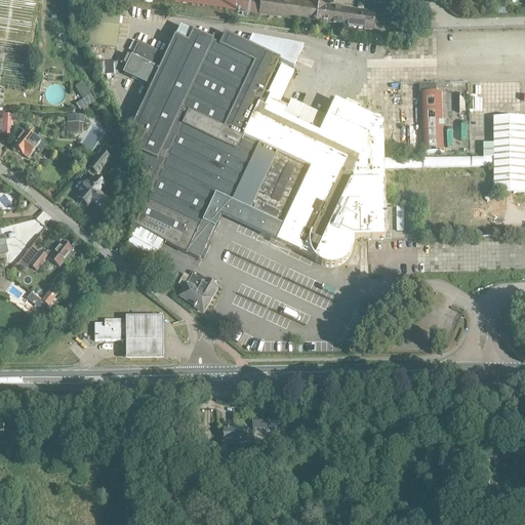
[(153,0),(257,15),(259,0),(153,0)]
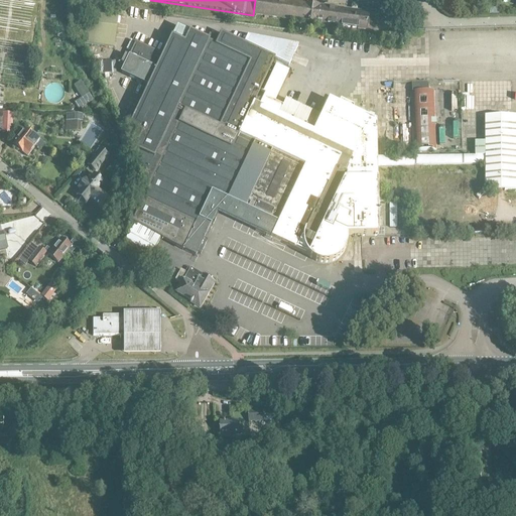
[(368,13),(275,0),(256,0),(254,14),(366,30),(368,13)]
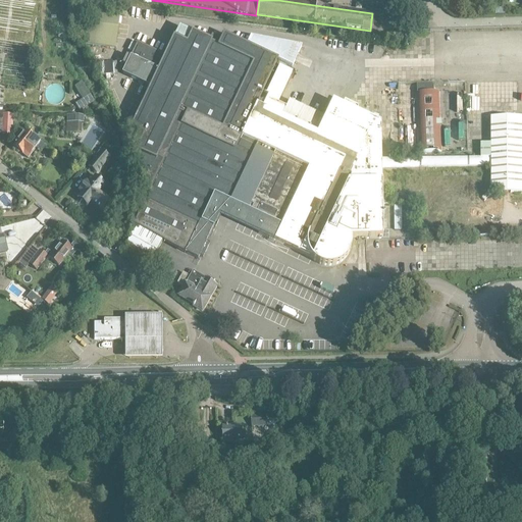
[(126,53),(122,62),(126,64),(122,72),(150,86),(131,128),(144,135),(136,151),(140,153),(139,154),(140,155),(137,161),(145,180),(146,181),(143,188),(146,190),(140,203),(144,205),(135,224),(162,240),(163,241),(186,253),(198,259),(200,255),(204,257),(210,244),(206,242),(219,215),(259,235),(312,260),(312,261),(313,261),(314,262),(315,262),(315,263),(316,263),(317,264),(318,264),(319,265),(320,265),(321,265),(322,266),(323,266),(324,266),(325,266),(326,266),(327,266),(328,266),(329,266),(330,266),(331,266),(332,265),(333,265),(334,265),(335,265),(336,264),(337,264),(338,263),(340,263),(340,262),(341,262),(342,261),(343,260),(344,259),(345,258),(346,257),(346,256),(347,255),(348,254),(348,253),(348,252),(349,251),(349,250),(349,249),(350,249),(350,248),(350,247),(350,246),(350,245),(350,244),(350,243),(350,242),(350,241),(350,240),(350,239),(381,239),(380,203),(380,195),(380,166),(459,165),(489,165),(489,193),(521,193),(520,117),(489,117),(489,142),(480,142),(480,156),(380,157),(379,123),(356,112),(357,109),(355,108),(342,101),(340,105),(331,101),(330,100),(323,114),(290,98),(289,100),(286,105),(265,95),(262,103),(257,100),(261,93),(262,94),(272,73),(277,61),(278,59),(292,65),(296,67),(299,61),(297,60),(300,52),(302,53),(305,48),(303,47),(303,45),(249,36),(246,43),(224,33),(223,35),(222,38),(212,33),(209,39),(192,31),(178,24),(173,36),(164,54),(137,41),(131,55),(126,53)]
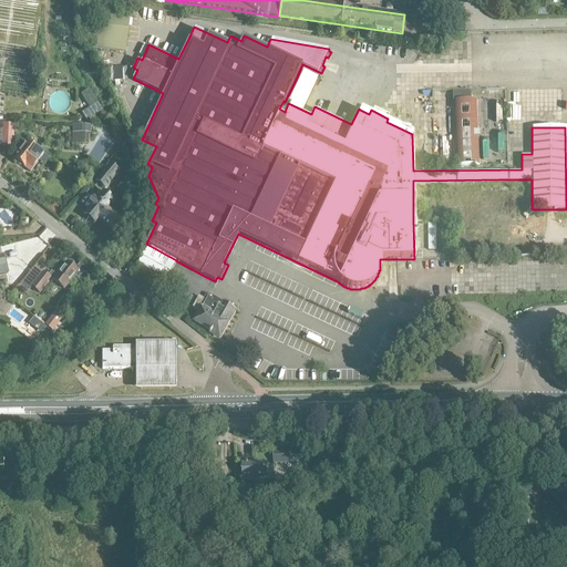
[(82,113),(88,121),(102,111),(89,91),(81,95),(90,109),(82,113)]
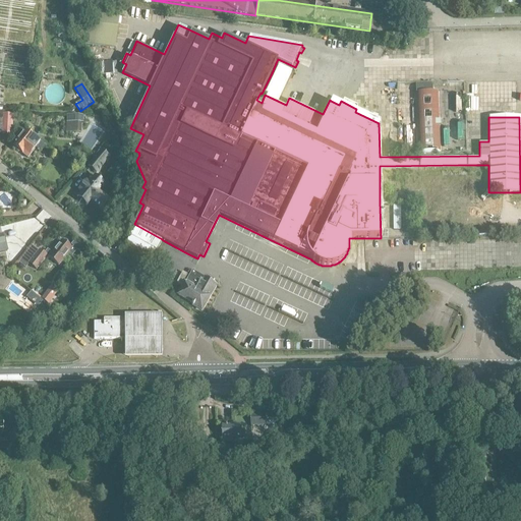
[(414,94),(416,153),(417,153),(441,152),(439,93),(414,94)]
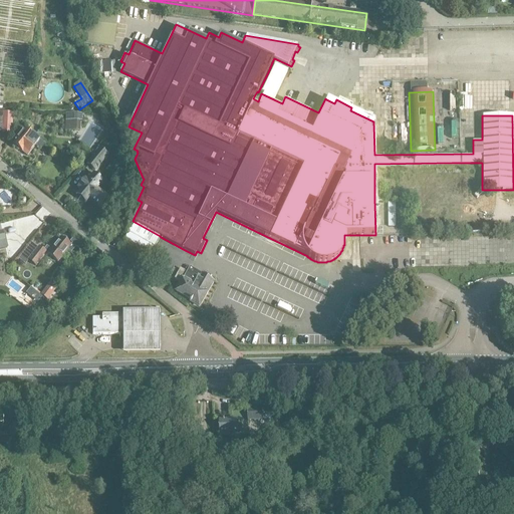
[(11,134),(12,113),(2,113),(2,133),(11,134)]
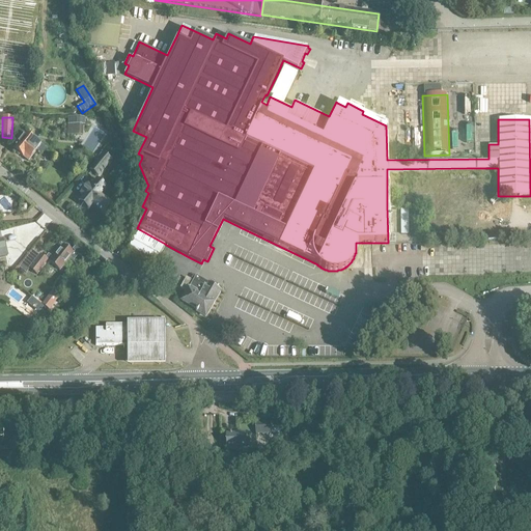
[(67,136),(82,136),(82,117),(66,117),(67,136)]
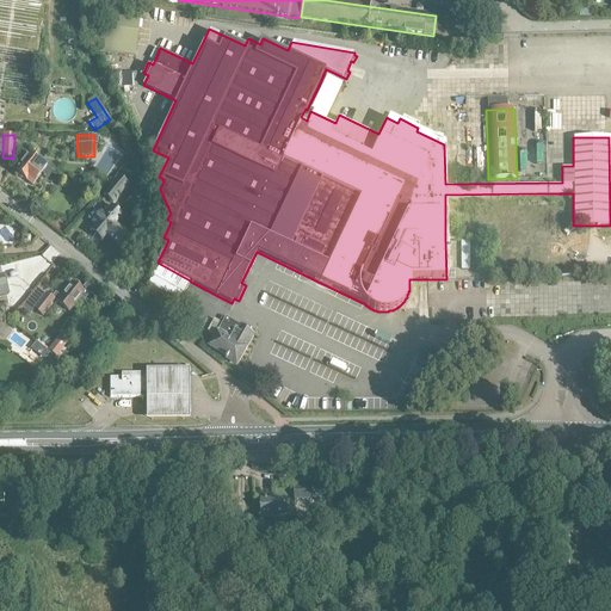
[(30,154),(16,172),(18,174),(19,177),(22,179),(24,179),(32,186),(47,168),(30,154)]
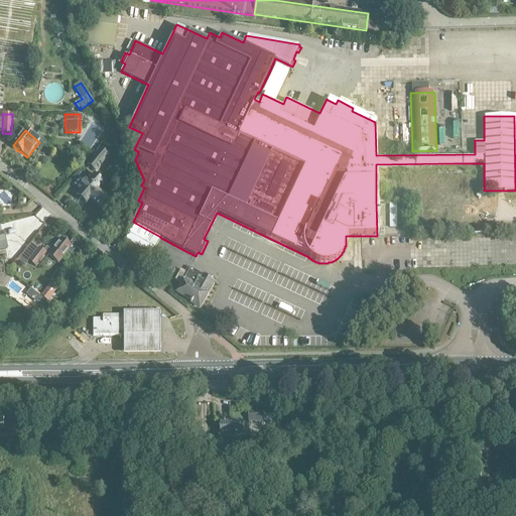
[(100,149),(88,164),(96,171),(108,156),(100,149)]
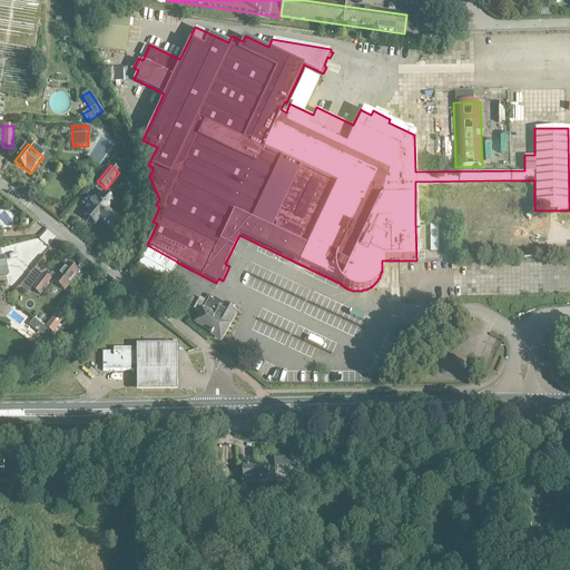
[(94,199),(86,209),(88,212),(85,215),(86,216),(95,223),(96,224),(99,220),(110,229),(110,228),(118,219),(110,213),(111,213),(108,209),(114,203),(104,194),(97,200),(95,198),(94,199)]
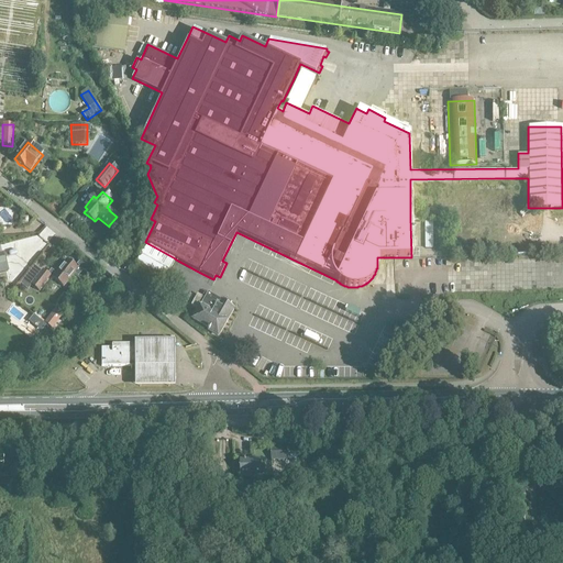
[(145,242),(134,265),(134,266),(162,282),(175,258),(145,242)]
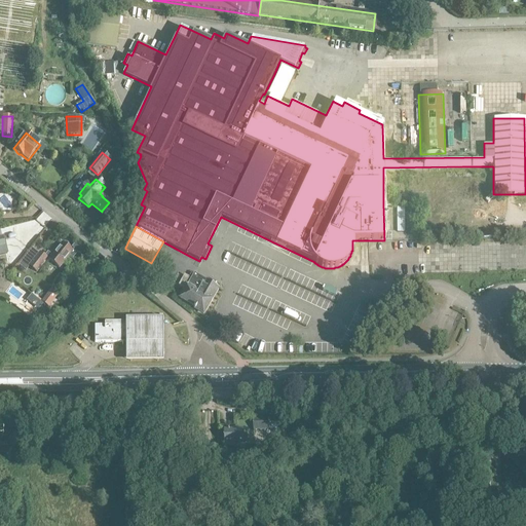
[(52,256),(49,260),(60,269),(70,257),(73,259),(78,252),(83,256),(87,251),(77,242),(73,248),(75,249),(73,252),(63,243),(52,256)]
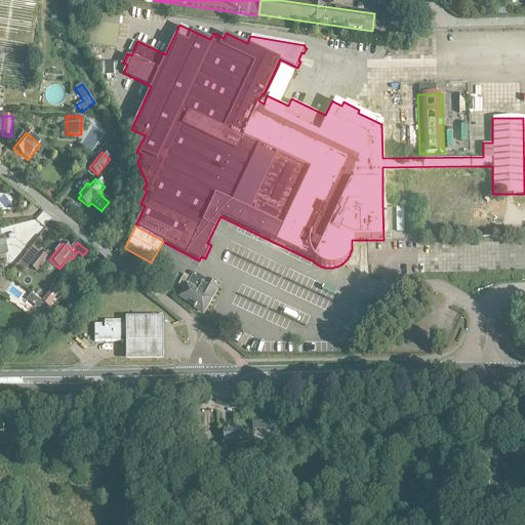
[(32,248),(18,265),(26,271),(29,267),(36,273),(47,259),(48,260),(49,259),(52,255),(48,251),(44,255),(40,252),(39,253),(32,248)]
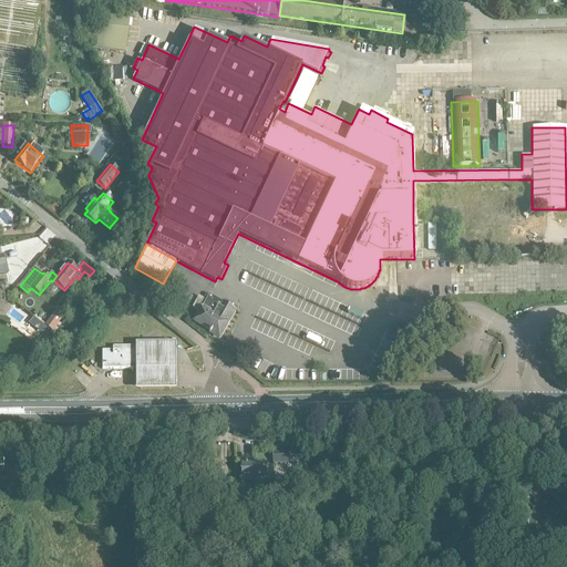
[(227,305),(217,299),(209,295),(204,303),(194,321),(209,330),(209,332),(224,340),(233,325),(228,322),(236,310),(232,308),(234,305),(229,302),(227,305)]
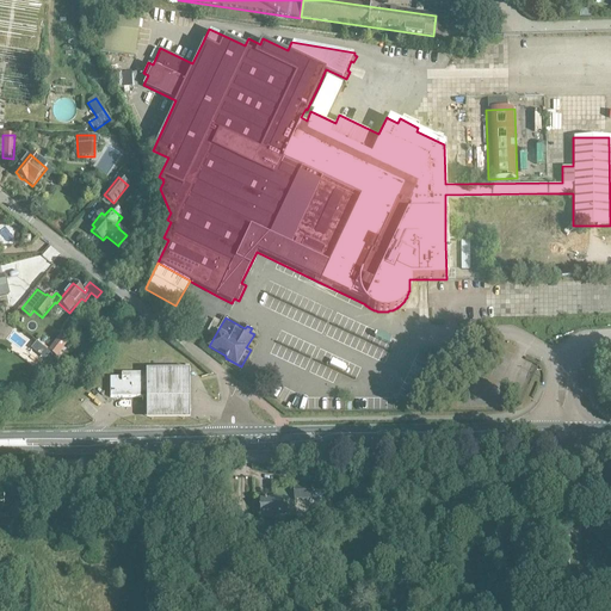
[(214,320),(208,332),(213,334),(220,323),(214,320)]
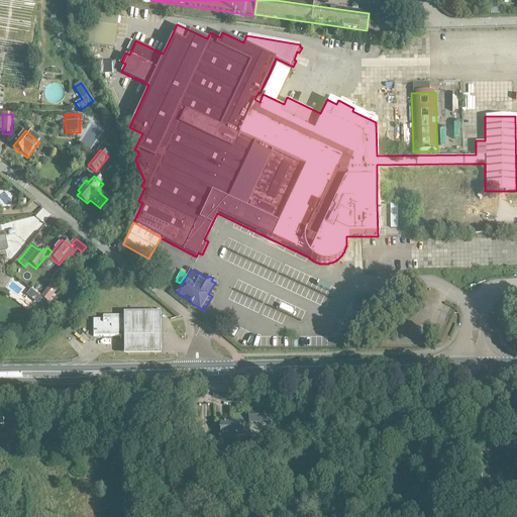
[(49,284),(40,295),(48,301),(57,289),(49,284)]
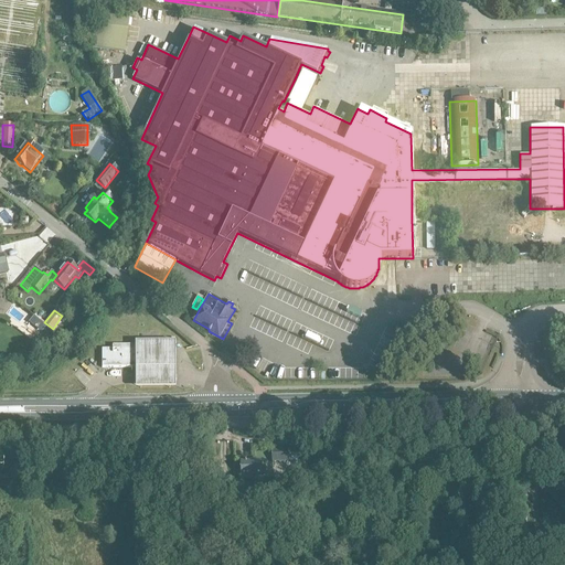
[(30,321),(43,332),(46,328),(45,327),(46,326),(41,321),(40,322),(34,317),(30,321)]
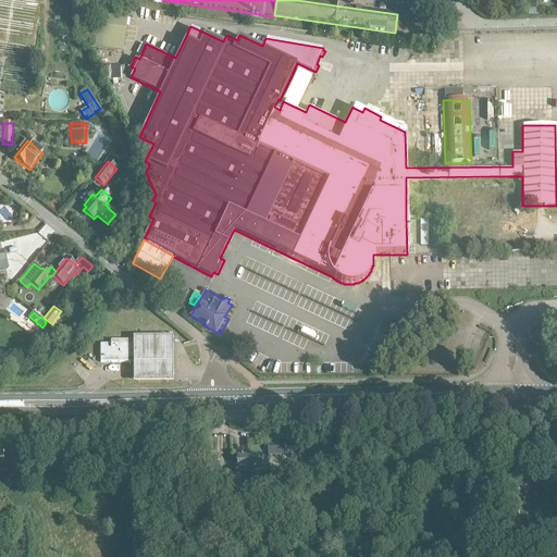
[(133,380),(133,382),(173,381),(173,334),(158,335),(133,335),(133,336),(133,374),(133,380)]
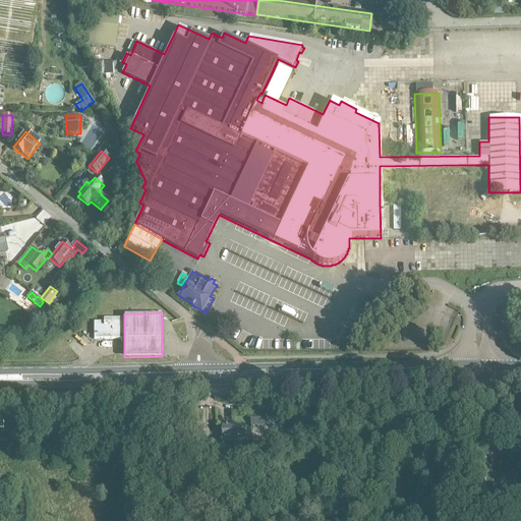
[(104,323),(94,323),(94,337),(94,339),(124,339),(124,319),(104,319),(104,323)]
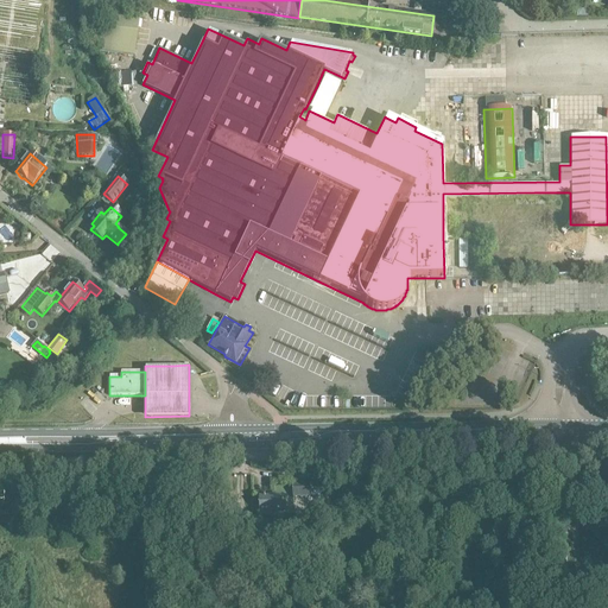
[(309,483),(295,485),(295,498),(309,498),(309,496),(314,496),(314,485),(309,485),(309,483)]
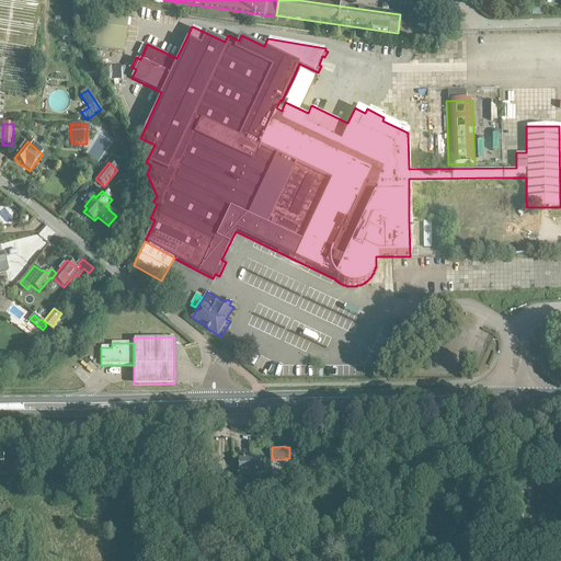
[(261,459),(240,459),(241,474),(264,473),(264,464),(261,464),(261,459)]
